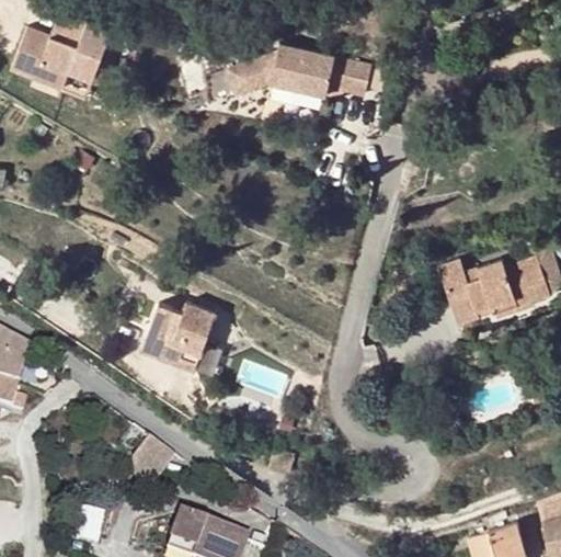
[(60,7),(48,40),(56,42),(68,9),(60,7)]
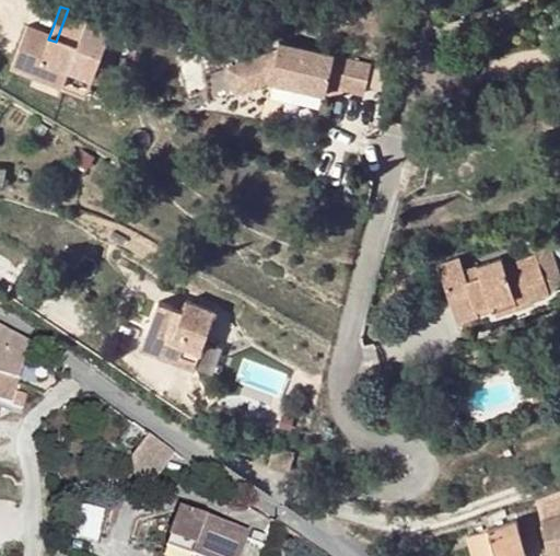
[(38,66),(34,79),(62,90),(70,71),(92,80),(112,25),(68,9),(56,42),(48,39),(25,29),(15,57),(38,66)]
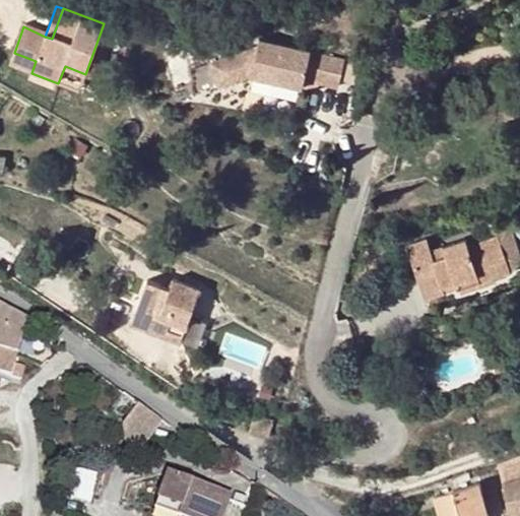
[(222,61),(229,83),(250,77),(302,88),(304,80),(337,87),(343,60),(256,42),(255,50),(222,61)]
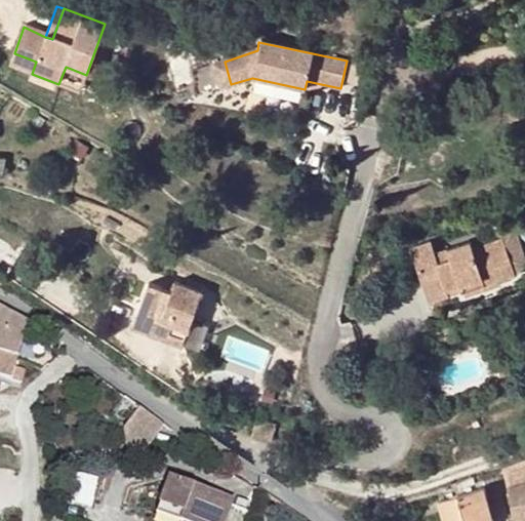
[(36,62),(14,53),(9,67),(32,74),(36,62)]
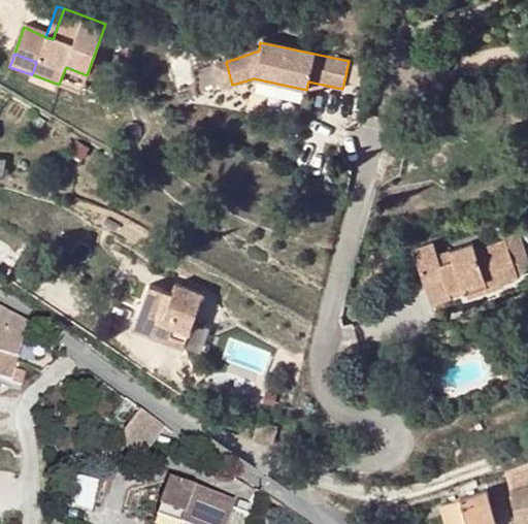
[(226,62),(216,65),(222,88),(232,85),(226,62)]
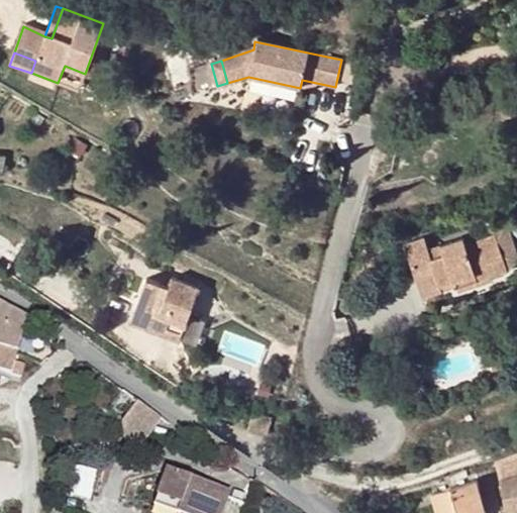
[(85,74),(65,66),(58,83),(79,90),(85,74)]
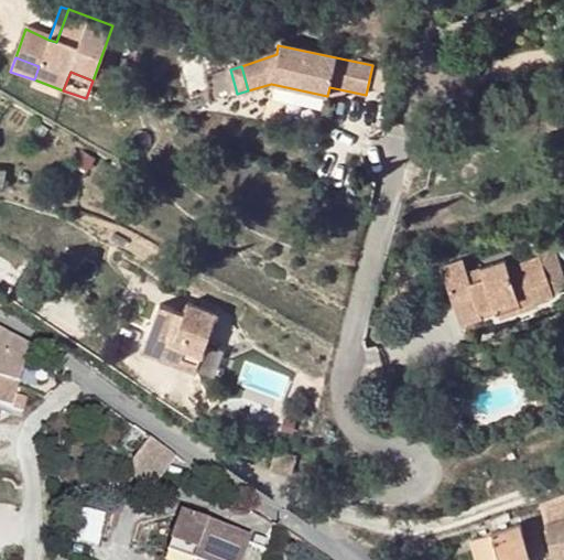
[(462,259),(438,267),(458,322),(479,315),(477,310),(491,304),(492,310),(494,313),(533,299),(529,287),(548,280),(539,256),(506,267),(503,259),(466,272),(462,259)]
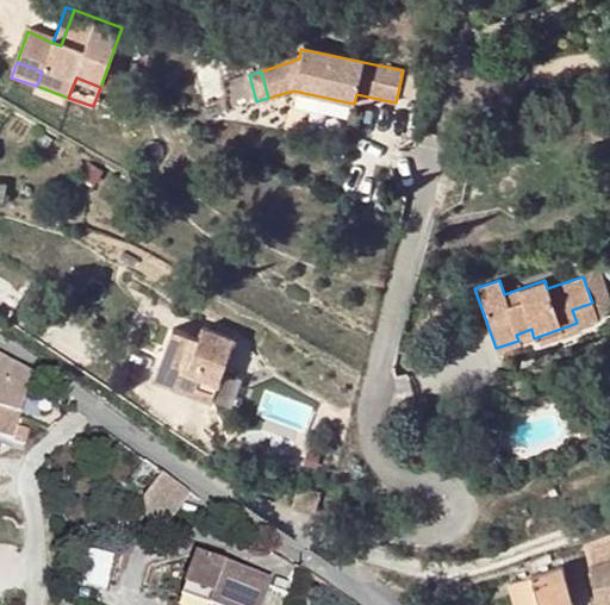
[(572,310),(577,323),(596,317),(592,303),(572,310)]
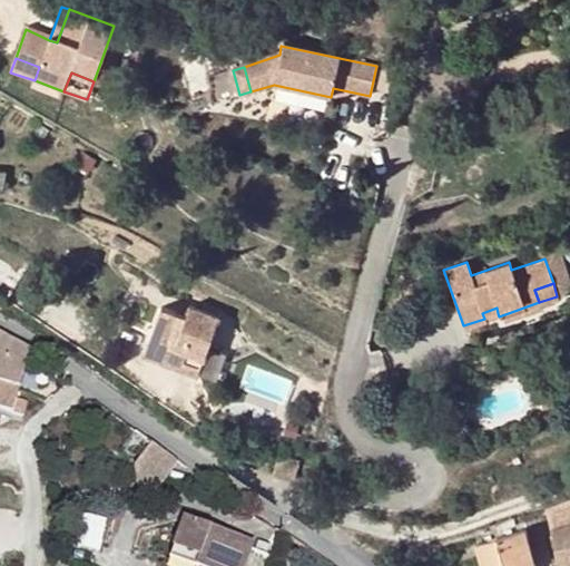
[(187,315),(163,306),(145,354),(199,373),(219,315),(189,305),(187,315)]
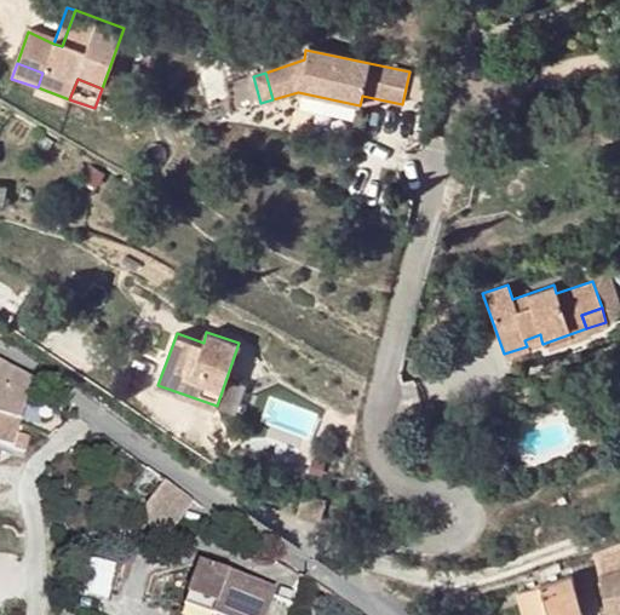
[(527,346),(541,340),(540,334),(524,340),(527,346)]
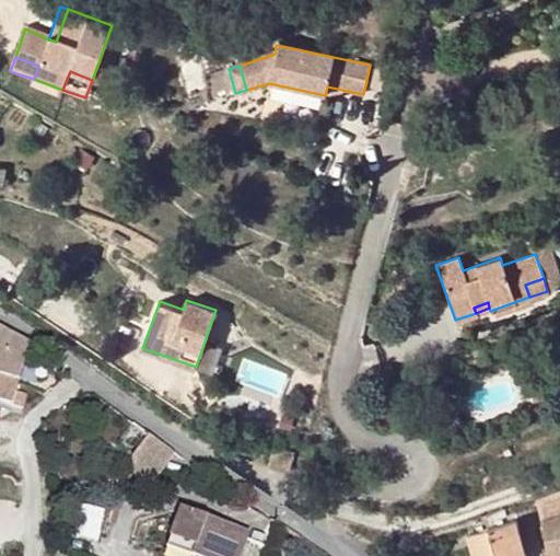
[(28,348),(0,331),(0,382),(18,386),(28,348)]
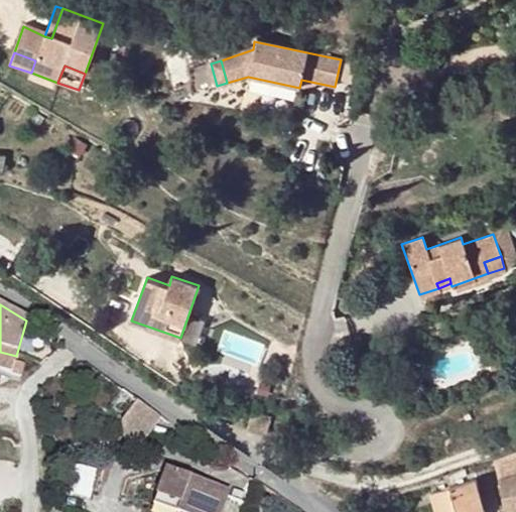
[(0,373),(11,377),(14,364),(16,356),(0,352),(0,373)]
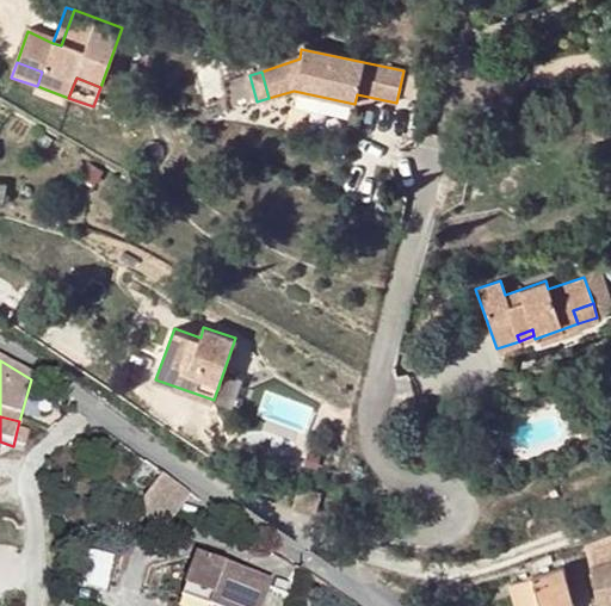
[(17,431),(13,446),(25,449),(29,434),(17,431)]
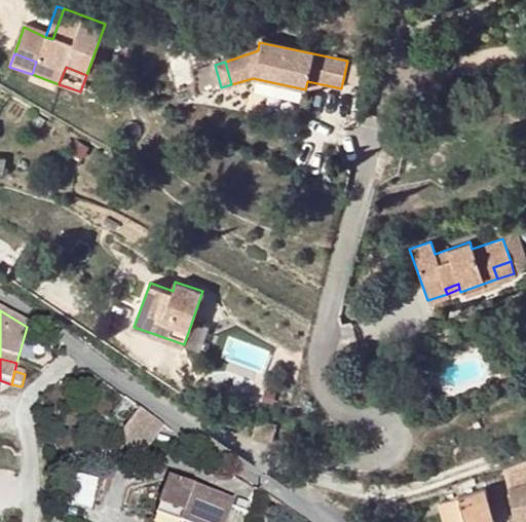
[(411,381),(415,394),(429,388),(425,376),(411,381)]
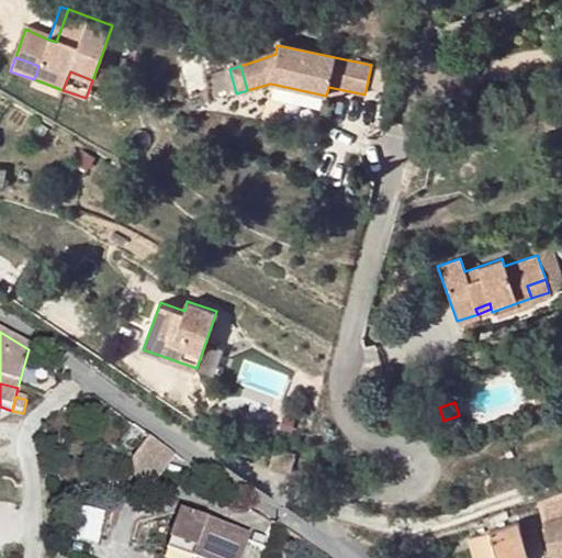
[(459,415),(444,421),(447,428),(461,423),(459,415)]
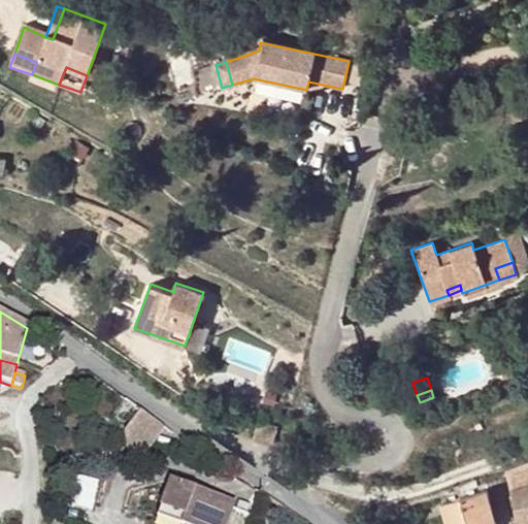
[(132,407),(121,400),(113,410),(126,418),(132,407)]
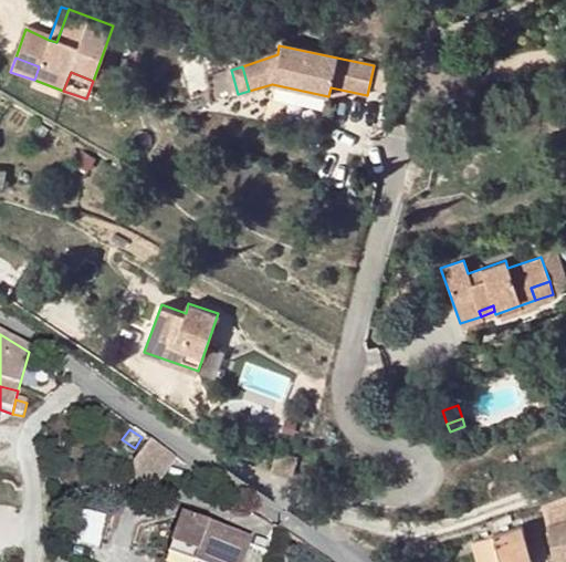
[(137,462),(138,474),(163,482),(164,482),(180,460),(152,440),(137,462)]
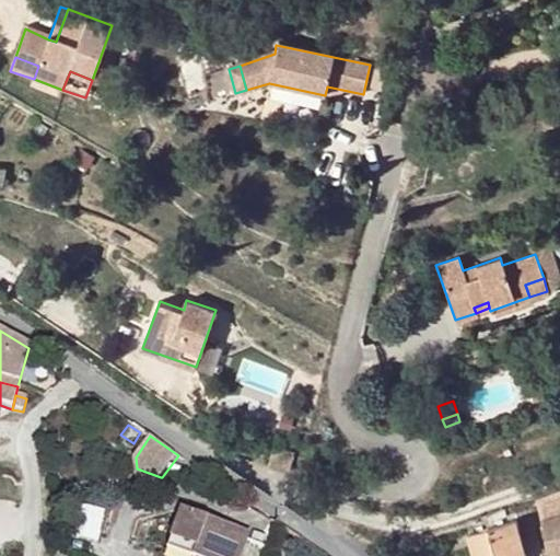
[(161,477),(137,468),(138,479),(161,477)]
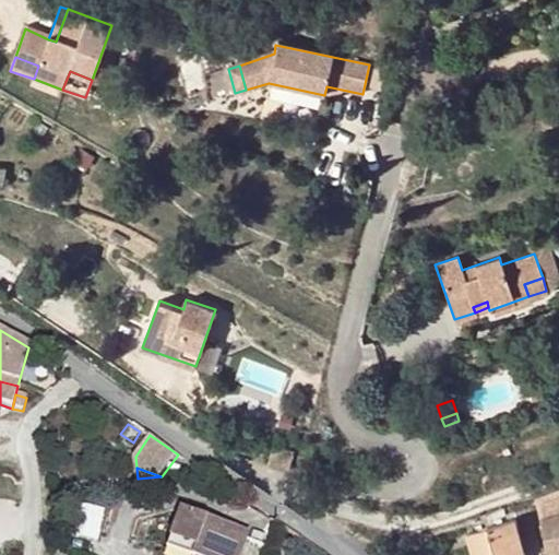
[(103,542),(103,497),(79,497),(79,542),(103,542)]
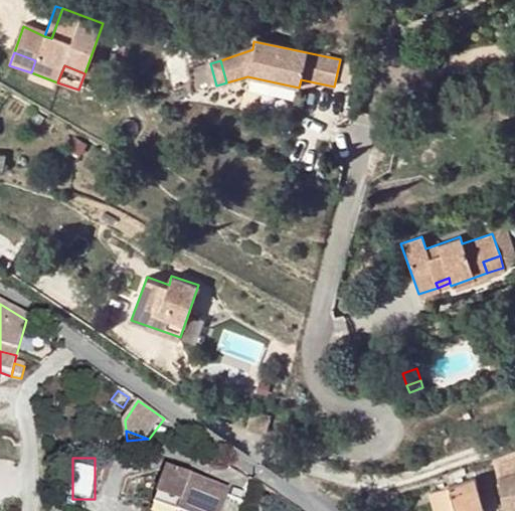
[(154,507),(163,510),(222,510),(229,492),(168,469),(154,507)]
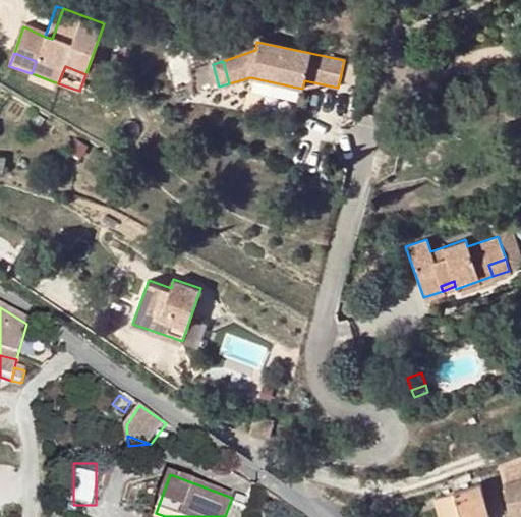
[(520,481),(503,486),(509,510),(508,516),(520,516),(520,481)]
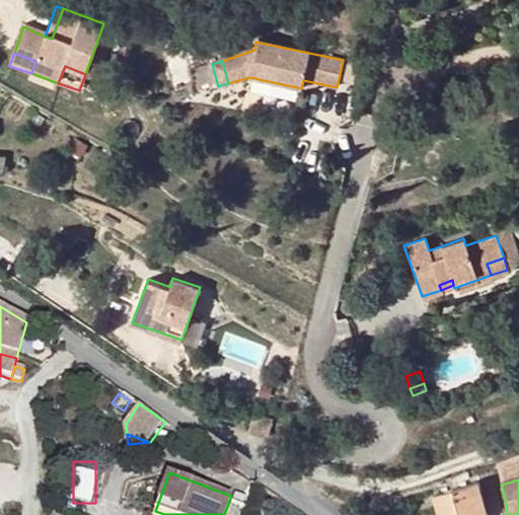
[(476,486),(435,499),(438,509),(439,514),(487,514),(476,486)]
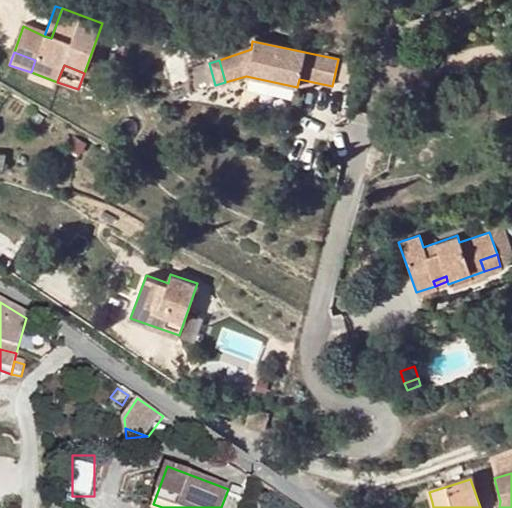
[(404,496),(406,504),(408,507),(418,507),(432,502),(429,492),(428,489),(404,496)]
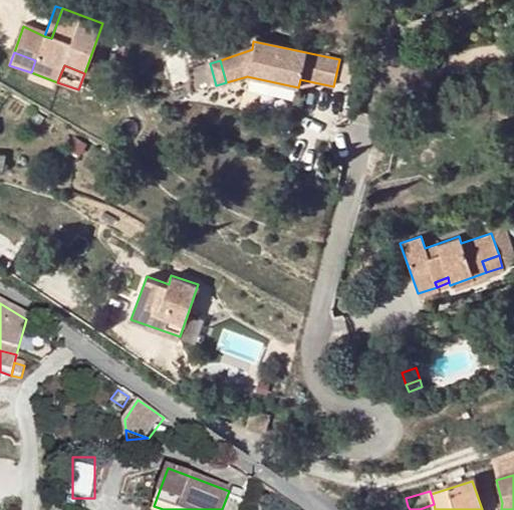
[(397,509),(408,506),(406,498),(405,494),(395,497),(397,509)]
